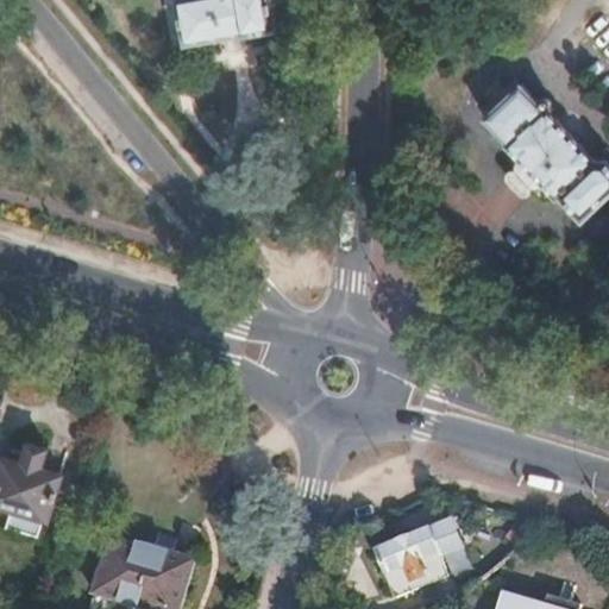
[(175,0),(182,42),(240,31),(242,35),(275,29),(269,0),(175,0)]
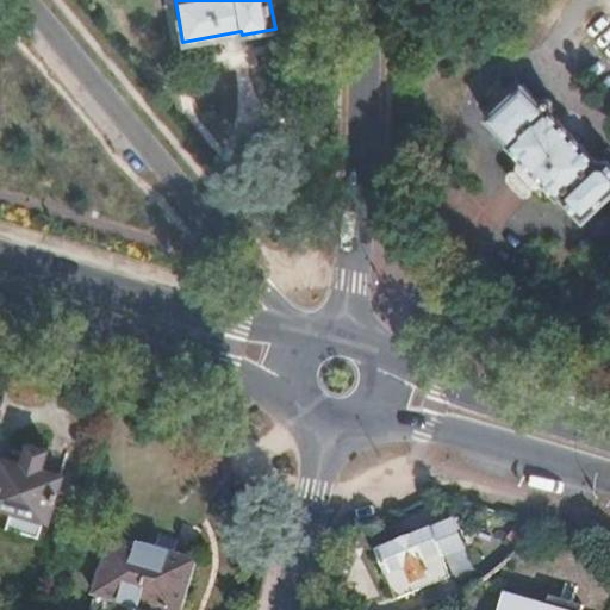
[(593,161),(548,112),(551,109),(553,106),(552,101),(548,98),(545,98),(541,99),(537,100),(523,86),(487,120),(510,144),(505,148),(553,198),(558,194),(583,222),(609,195),(609,162),(607,160),(593,161)]
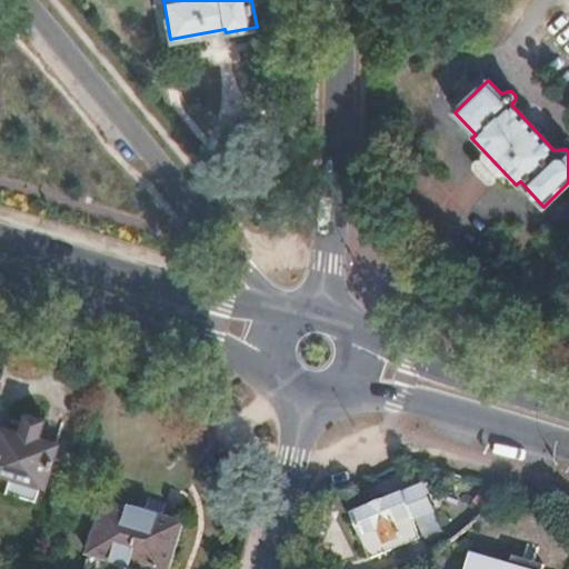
[(0,438),(0,489),(38,502),(40,498),(45,499),(60,446),(42,440),(48,422),(28,416),(22,433),(3,427),(0,438)]
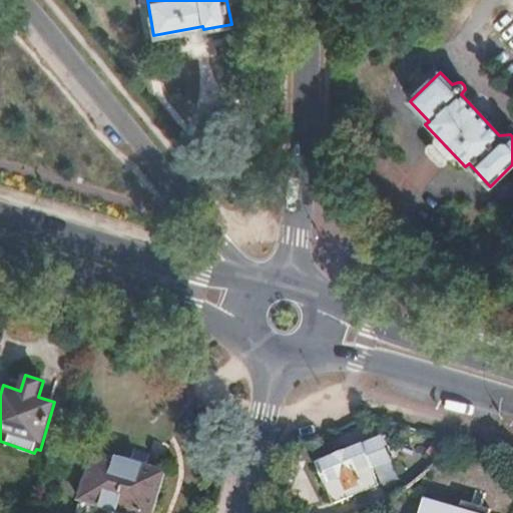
[(336,504),(378,486),(372,471),(392,462),(382,441),(365,448),(364,447),(320,466),(336,504)]
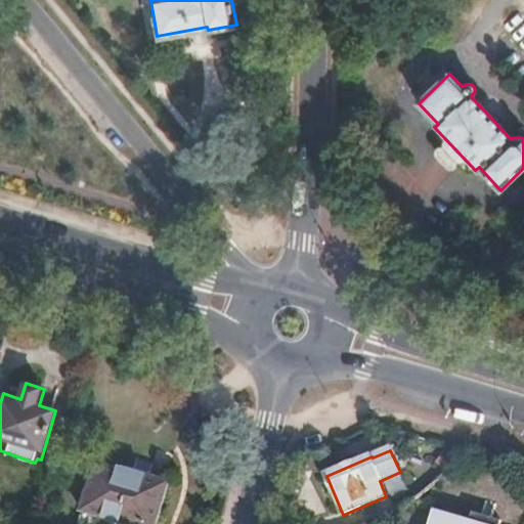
[(155,523),(168,481),(98,460),(83,510),(130,523),(155,523)]
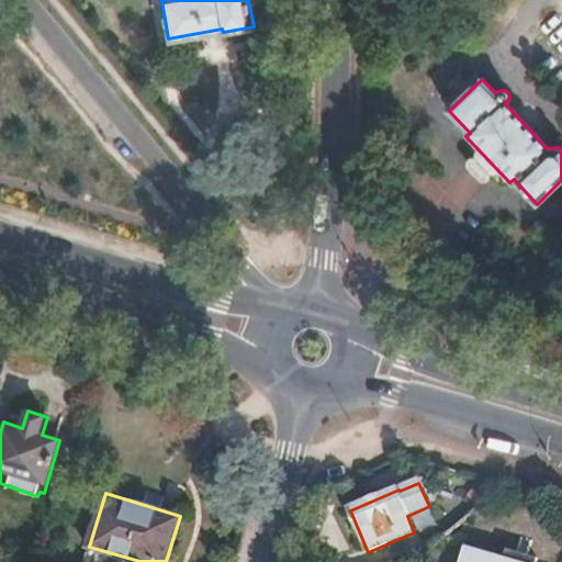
[(526,561),(463,542),(457,561),(526,561)]
